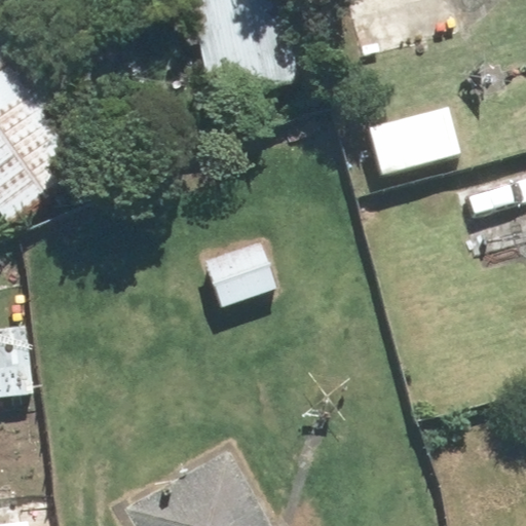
[(192,0),(214,100),(321,77),(303,0),(192,0)]
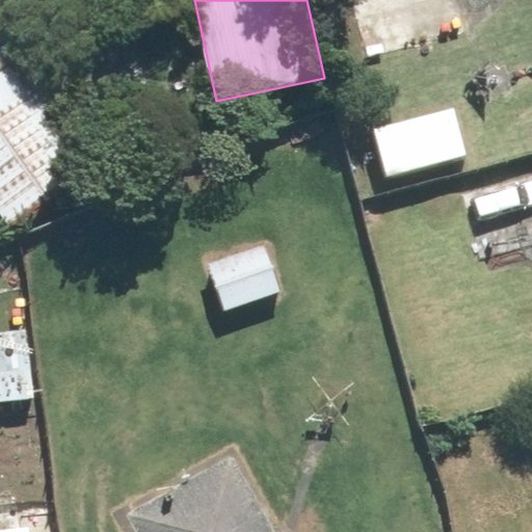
[(366,0),(381,57),(469,35),(459,0),(366,0)]
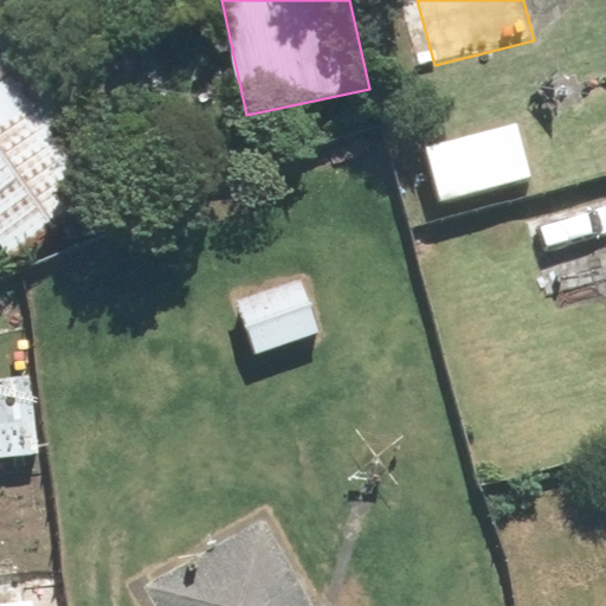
[(0,55),(0,244),(8,257),(97,198),(0,55)]
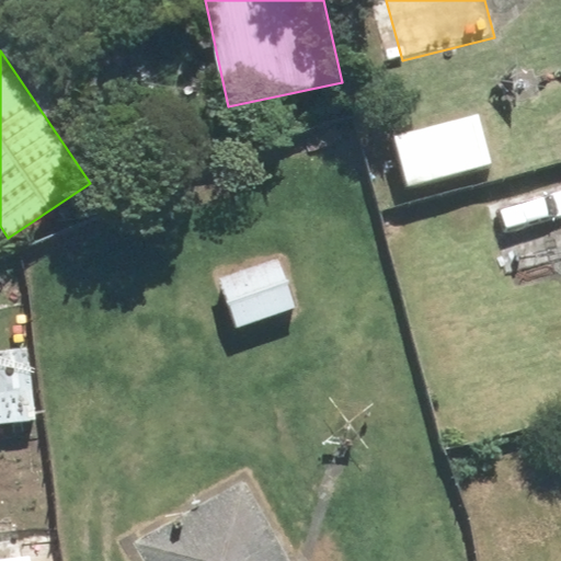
[(560,178),(488,198),(508,275),(560,260),(560,178)]
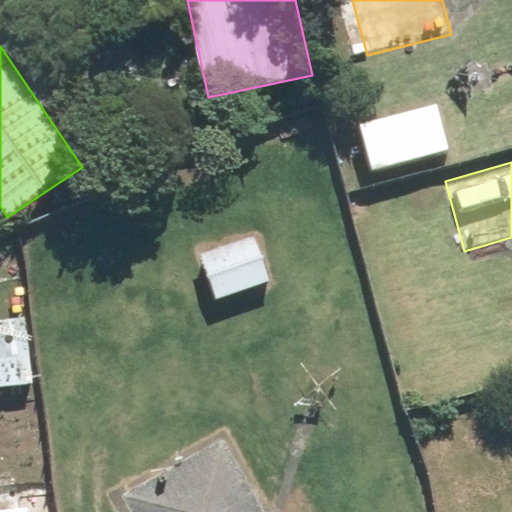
[(201,254),(216,299),(272,280),(257,235),(201,254)]
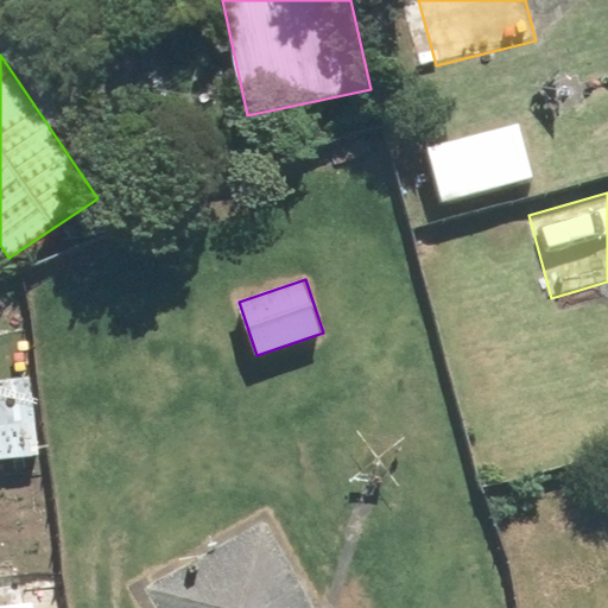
[(314,607),(265,520),(145,588),(156,607),(314,607)]
